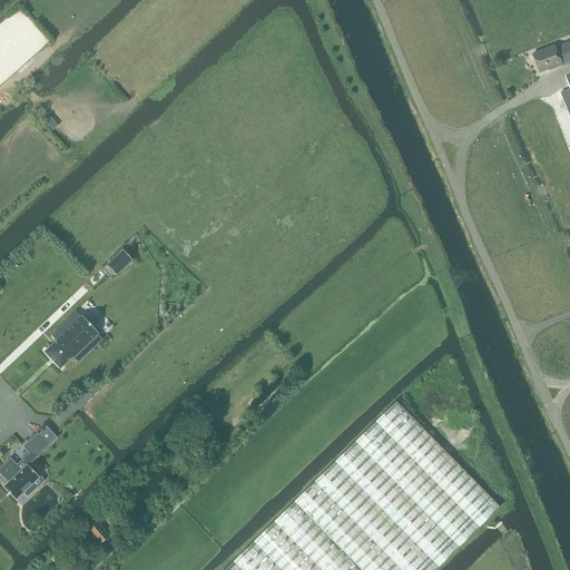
[(554,68),(569,62),(569,41),(556,48),(554,46),(532,55),(540,72),(553,67),(554,68)]
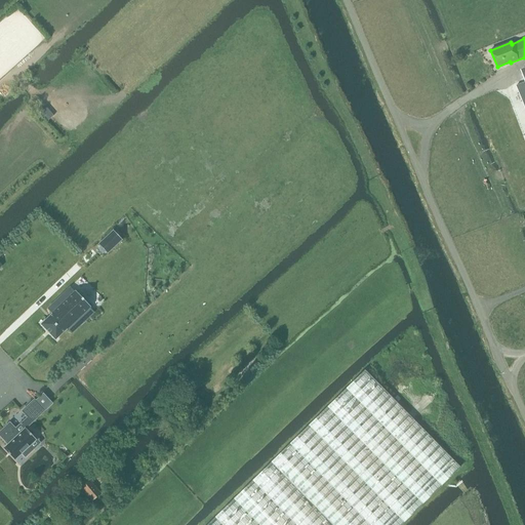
[(122,239),(114,231),(98,244),(107,253),(122,239)]
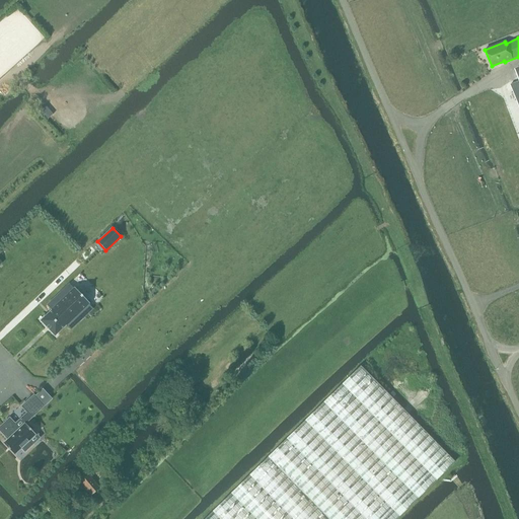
[(75,288),(41,320),(55,336),(89,303),(75,288)]
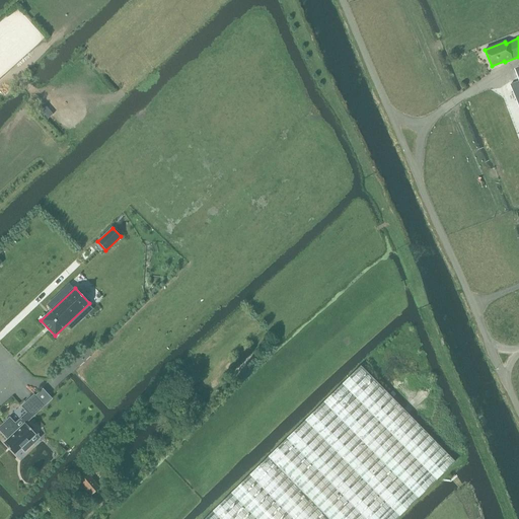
[(204,518),(395,518),(455,461),(361,366),(204,518)]
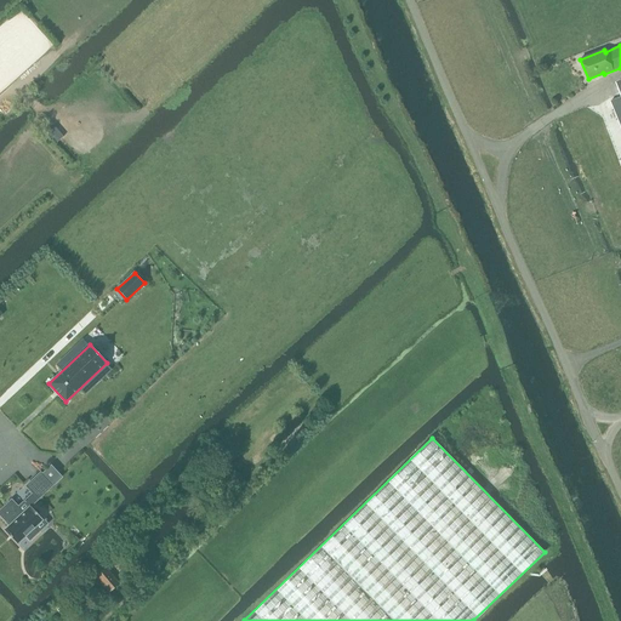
[(226,462),(221,467),(233,482),(239,476),(226,462)]
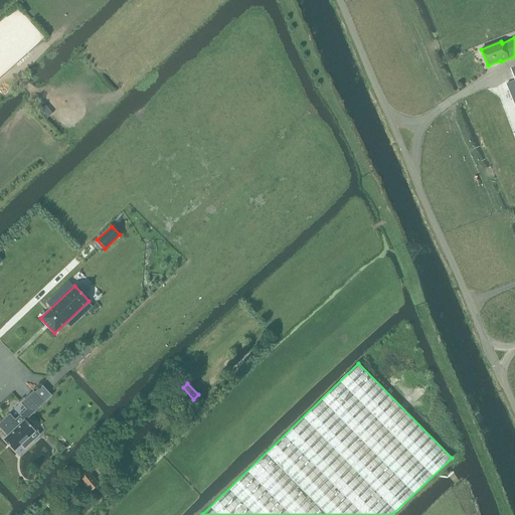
[(33,392),(21,403),(31,414),(44,402),(33,392)]
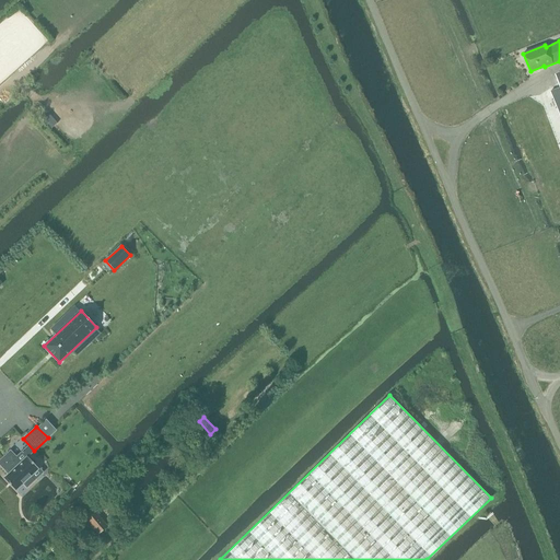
[(11,451),(0,461),(0,465),(6,471),(8,470),(10,473),(4,478),(15,490),(24,483),(27,487),(35,480),(31,476),(39,469),(27,456),(21,462),(11,451)]
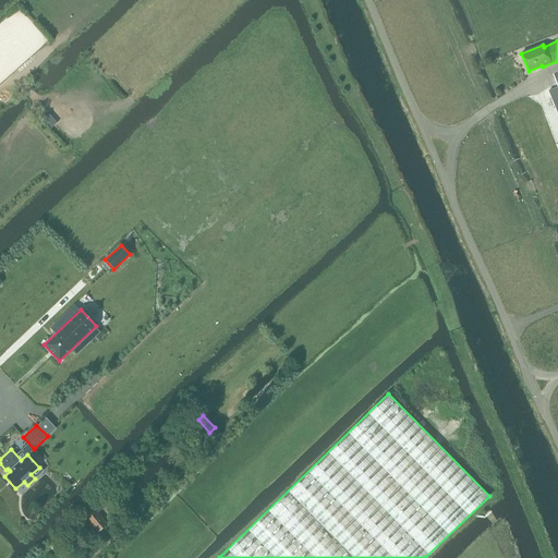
[(107,524),(93,508),(84,516),(98,532),(107,524)]
